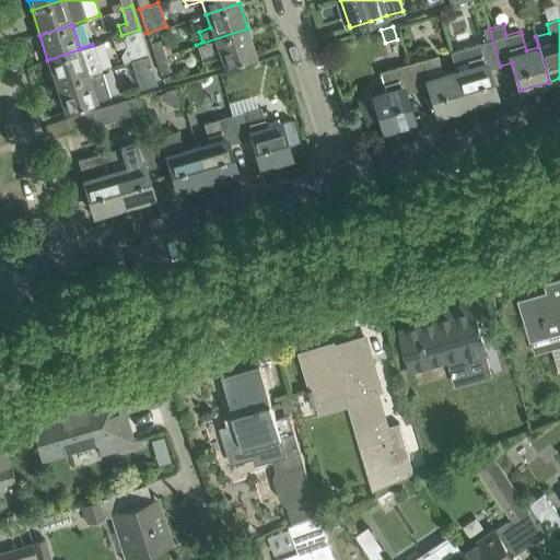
[(247,28),(196,45),(201,60),(219,55),(222,66),(256,55),(247,28)]
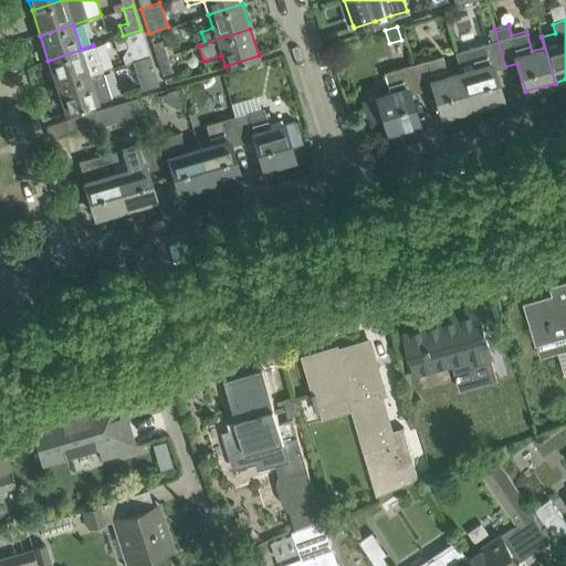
[(454,52),(461,72),(471,107),(501,98),(493,70),(505,66),(494,29),(493,29),(496,40),(454,52)]
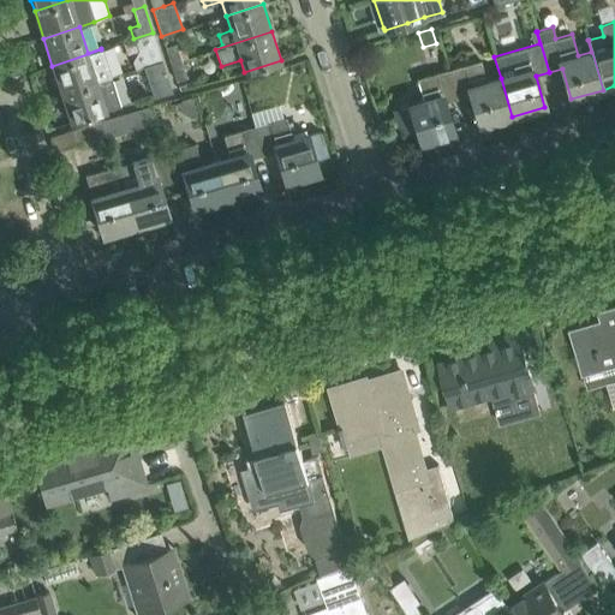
[(153,33),(133,39),(137,49),(145,47),(156,43),(153,33)]
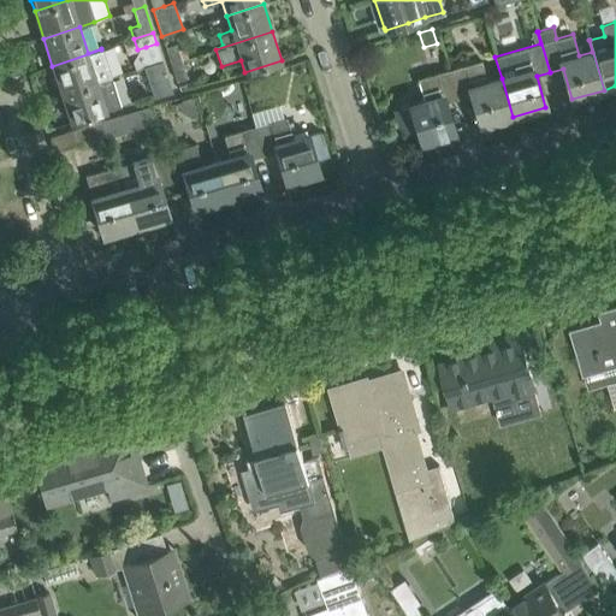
[(146,47),(152,64),(161,60),(157,43),(146,47)]
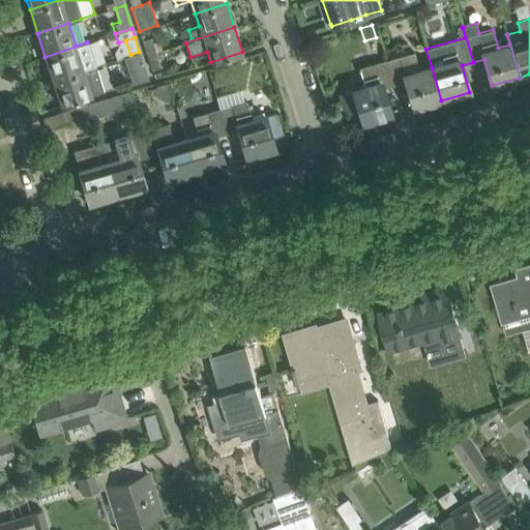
[(150,37),(142,40),(147,56),(155,53),(155,52),(160,50),(157,41),(152,42),(150,37)]
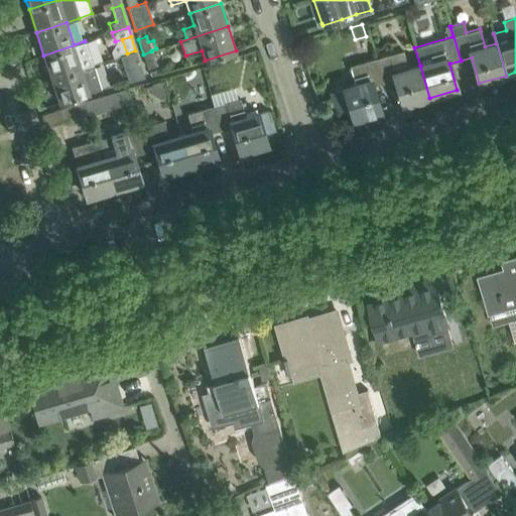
[(85,41),(43,55),(51,79),(93,65),(85,41)]
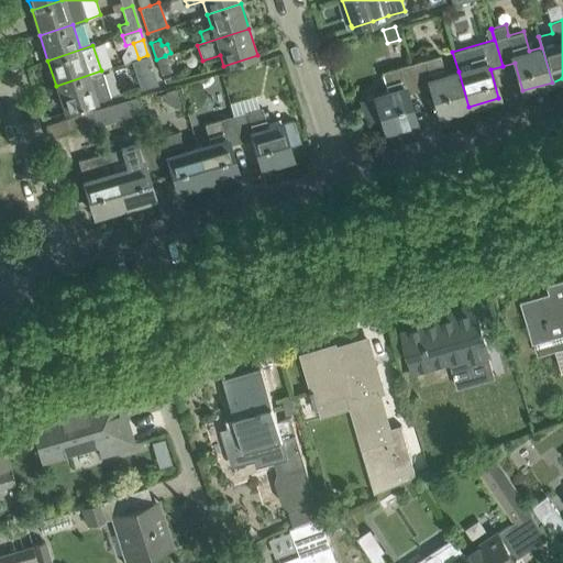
[(147,55),(139,58),(147,87),(156,84),(147,55)]
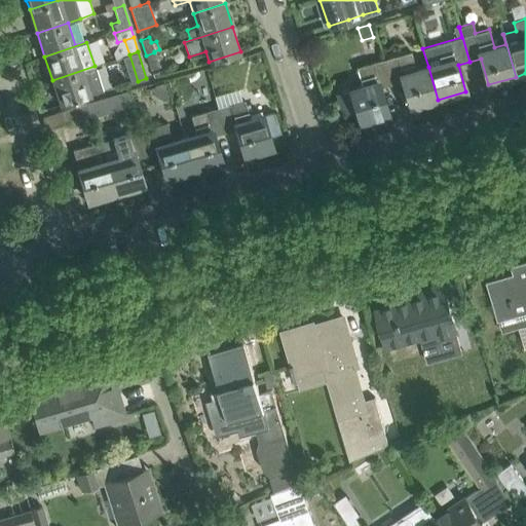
[(411,51),(384,60),(391,84),(403,81),(410,107),(438,100),(428,67),(416,70),(411,51)]
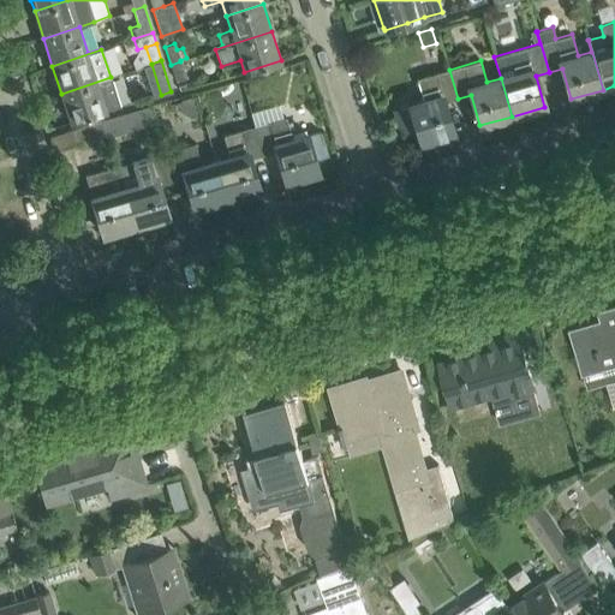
[(180,61),(171,65),(175,81),(185,77),(180,61)]
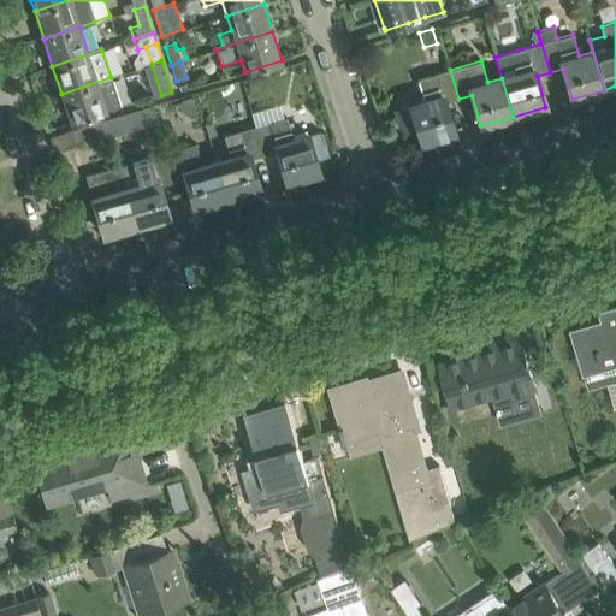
[(420,78),(426,100),(410,105),(394,110),(401,134),(418,129),(421,143),(454,134),(445,102),(458,99),(450,70),(420,78)]
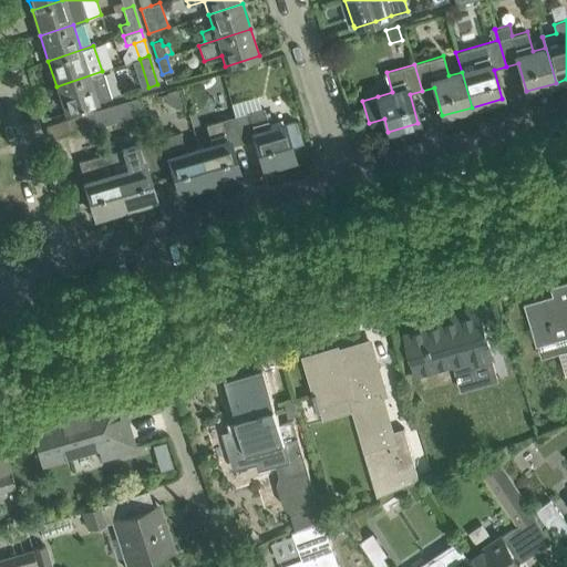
[(102,71),(57,86),(64,112),(110,98),(102,71)]
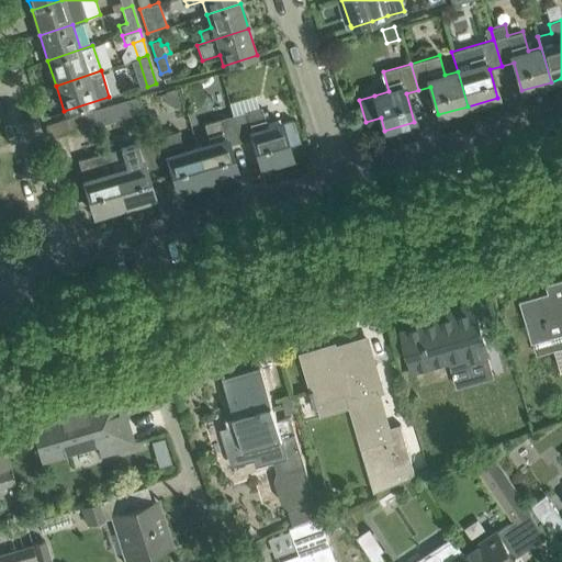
[(108,104),(91,110),(96,121),(97,124),(112,119),(108,104)]
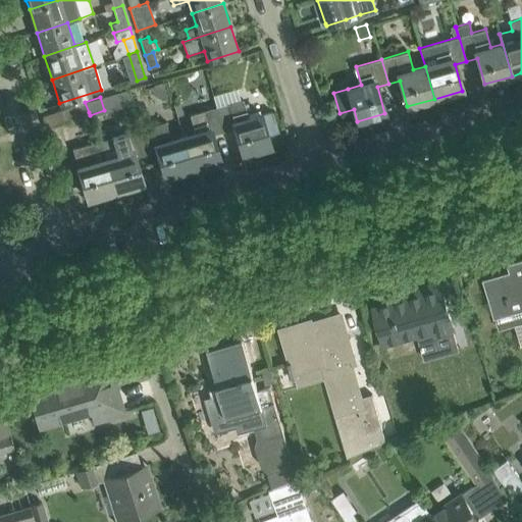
[(243,100),(216,108),(223,132),(235,128),(243,154),(270,146),(267,135),(277,131),(272,111),(261,114),(248,118),(243,100)]
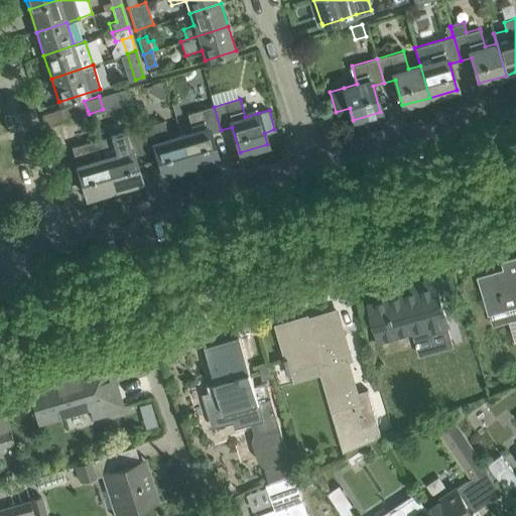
[(84,101),(60,108),(65,121),(89,114),(88,111),(84,101)]
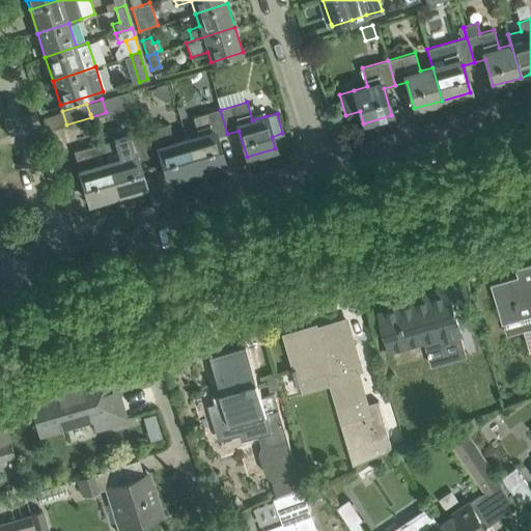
[(198,135),(185,139),(195,172),(224,164),(216,137),(227,134),(220,110),(193,117),(198,135)]
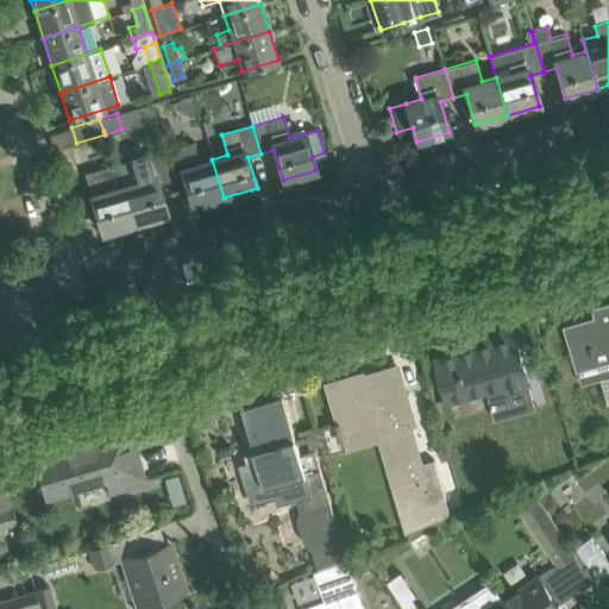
[(193,142),(162,151),(170,180),(184,176),(193,206),(224,198),(212,159),(199,163),(193,142)]
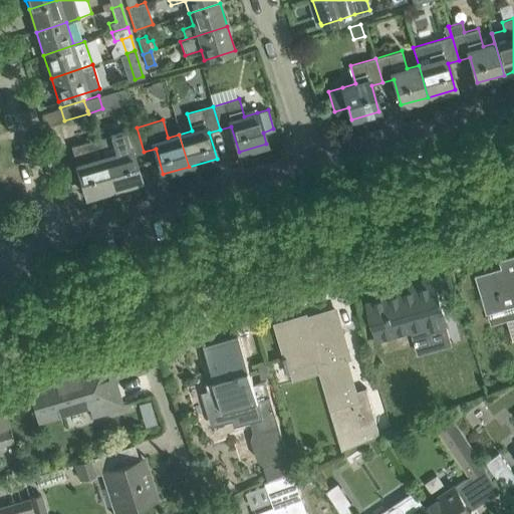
[(115,154),(103,157),(112,189),(141,181),(134,155),(144,152),(137,127),(110,136),(115,154)]
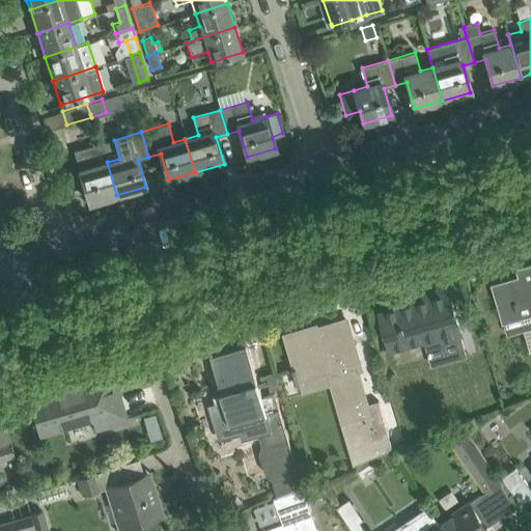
[(101,143),(89,146),(74,151),(89,203),(116,195),(107,162),(106,162),(101,143)]
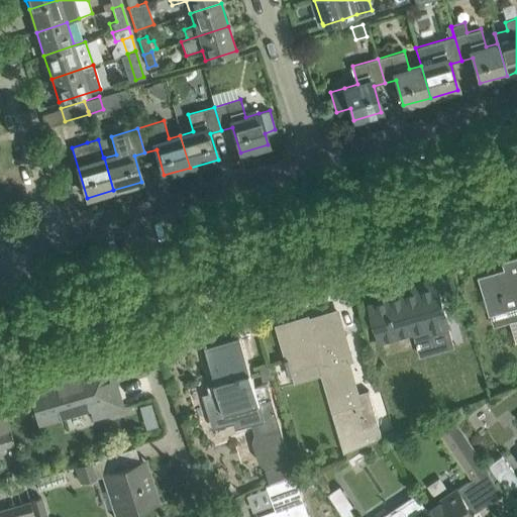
[(478,277),(484,296),(489,316),(516,307),(516,256),(502,262),(504,270),(478,277)]
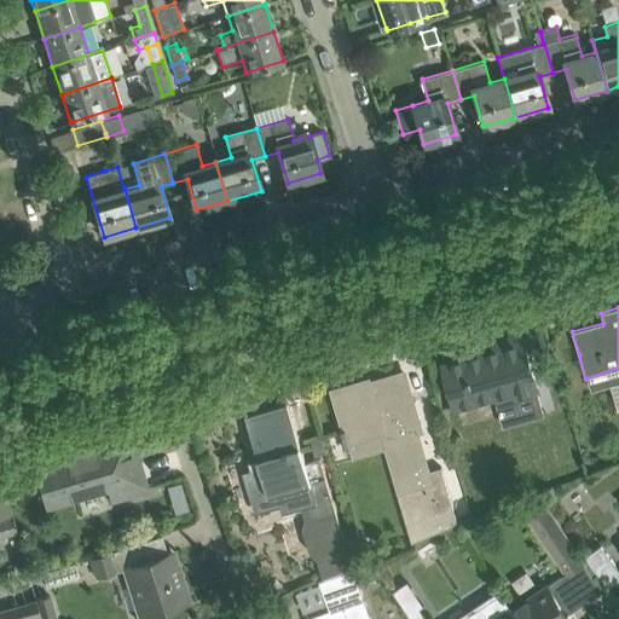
[(489,353),(444,366),(455,408),(492,397),(493,403),(537,391),(522,336),(496,343),(498,353),(489,356),(489,353)]
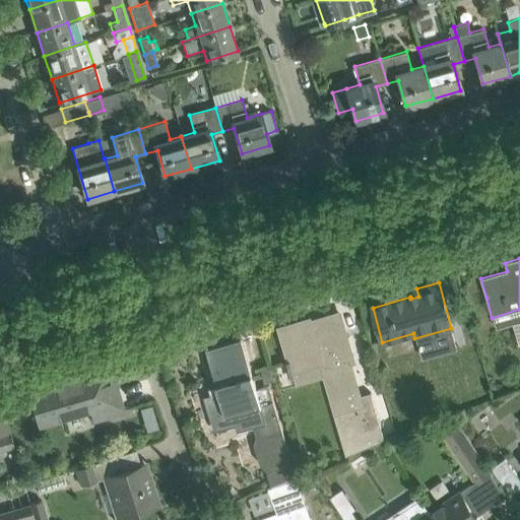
[(281,328),(280,328),(290,361),(287,362),(290,373),(323,363),(337,412),(333,413),(338,430),(342,428),(349,453),(384,439),(370,392),(360,395),(350,365),(354,364),(339,314),(317,321),(319,326),(312,328),(310,320),(295,324),(297,332),(283,336),(281,328)]
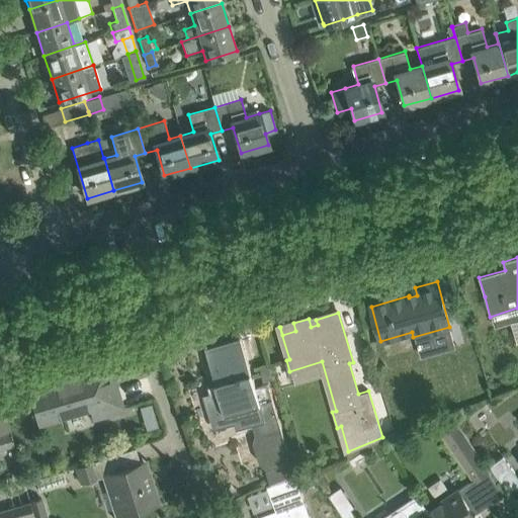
[(211,424),(232,418),(233,418),(237,430),(256,424),(259,433),(257,442),(263,461),(269,466),(267,469),(267,470),(266,470),(266,471),(266,472),(270,484),(300,472),(293,451),(287,453),(267,384),(255,387),(241,338),(205,349),(219,391),(203,395),(211,424)]
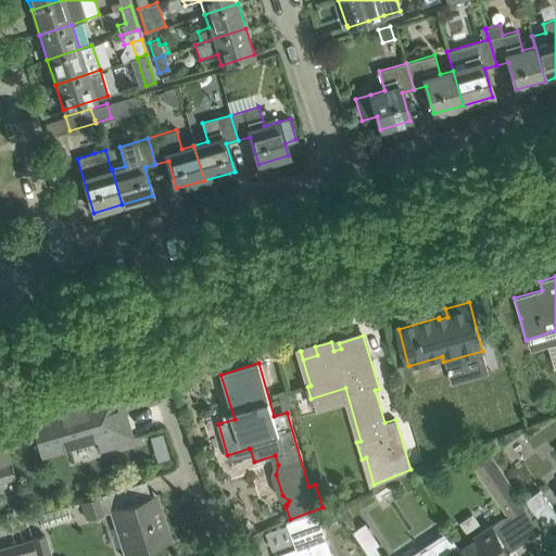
[(73,404),(32,416),(34,425),(30,426),(33,431),(35,430),(42,454),(99,437),(102,449),(130,440),(123,415),(118,416),(111,388),(72,400),(73,404)]
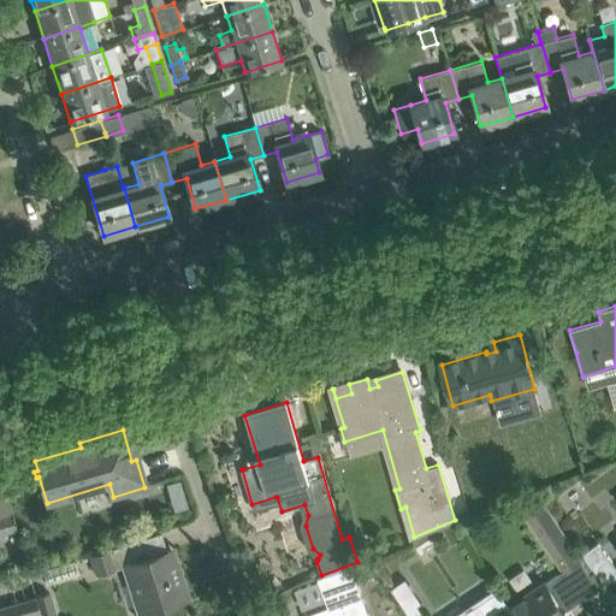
[(181,478),(166,483),(170,495),(184,491),(181,478)]
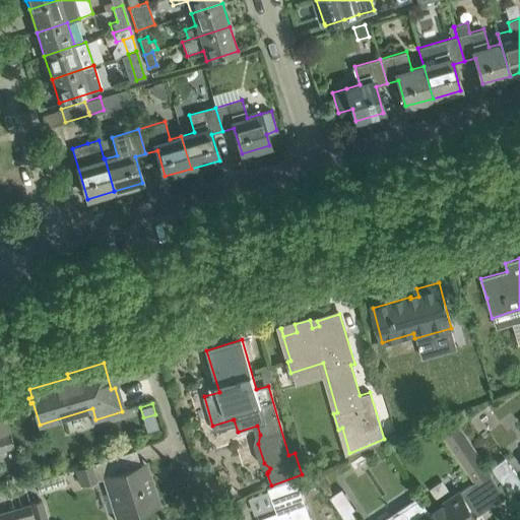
[(2,406),(0,406),(0,436),(9,433),(2,406)]
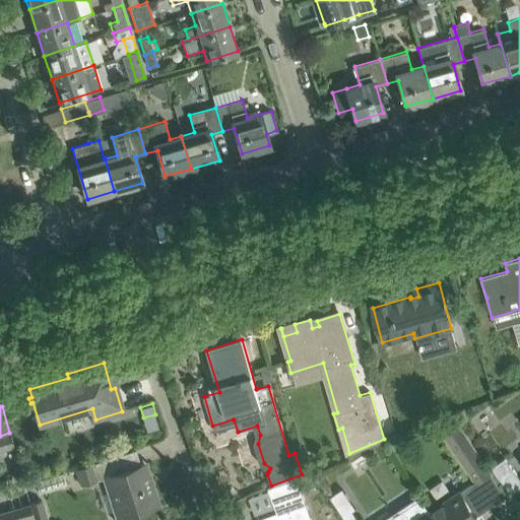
[(443,430),(450,441),(476,482),(491,473),(456,421),(443,430)]
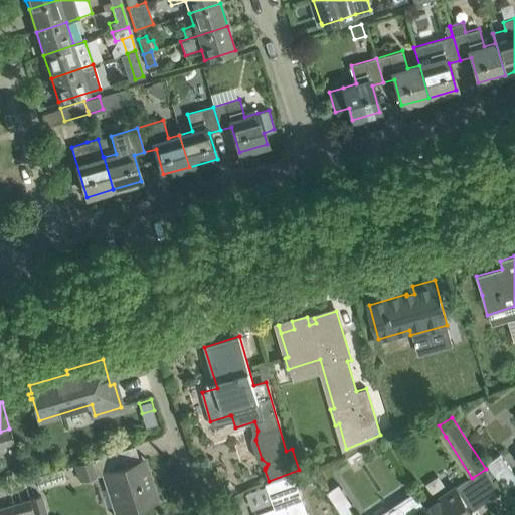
[(0,432),(0,447),(13,443),(9,428),(0,432)]
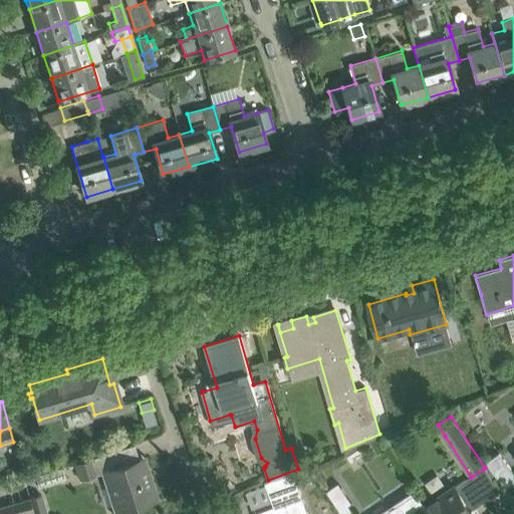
[(302,446),(295,448),(297,455),(304,452),(302,446)]
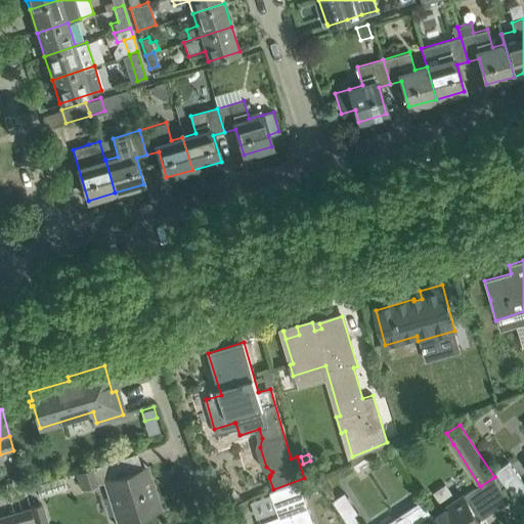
[(515,498),(523,491),(523,482),(509,462),(495,472),(515,498)]
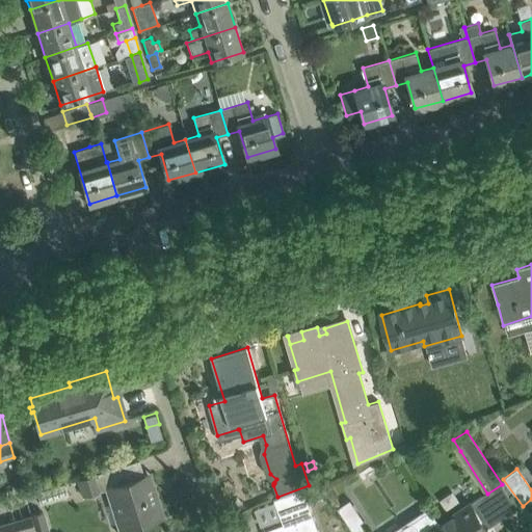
[(91,474),(75,479),(81,497),(98,491),(91,474)]
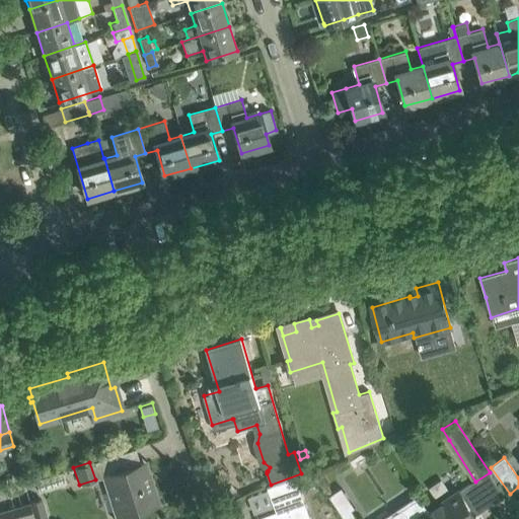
[(134,466),(101,476),(103,485),(110,483),(122,516),(147,508),(134,466)]
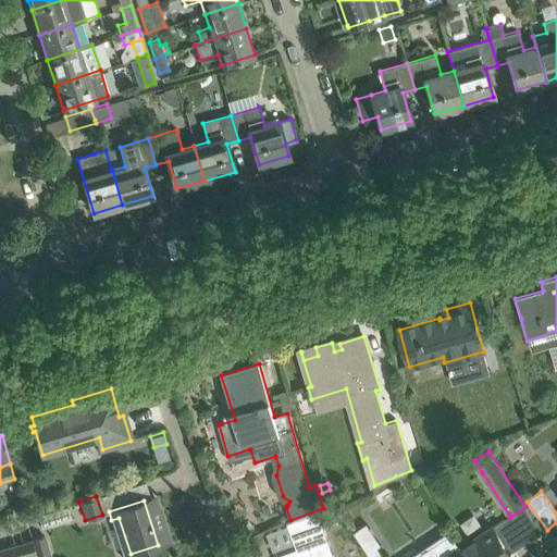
[(332,556),(317,512),(287,522),(297,549),(277,556),(332,556)]
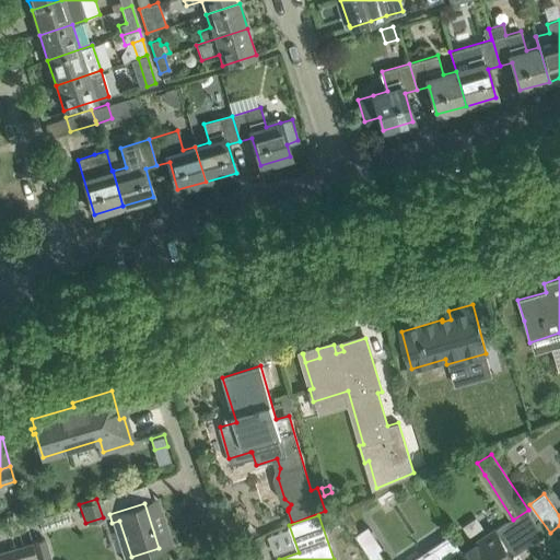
[(500,539),(469,559),(515,559),(517,559),(514,555),(526,547),(520,537),(514,528),(509,521),(494,531),(500,539)]
